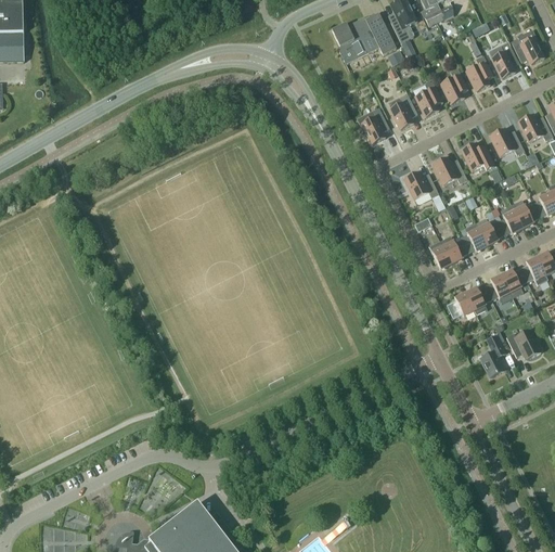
[(0,61),(24,61),(23,0),(0,0),(0,61)]
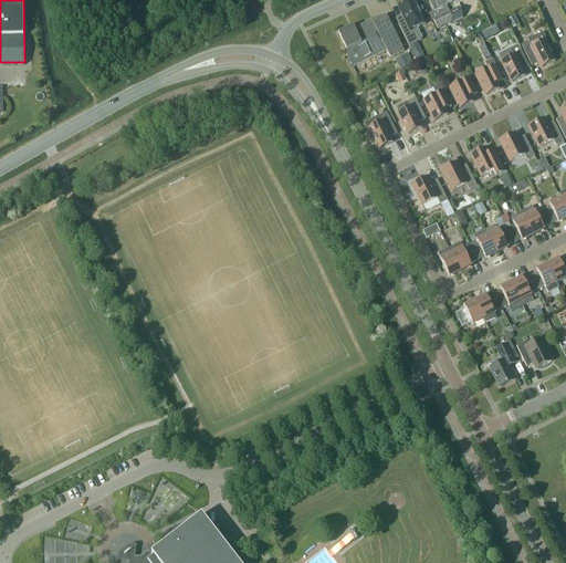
[(426,21),(415,0),(405,0),(398,3),(406,18),(398,22),(409,43),(422,37),(417,25),(426,21)]
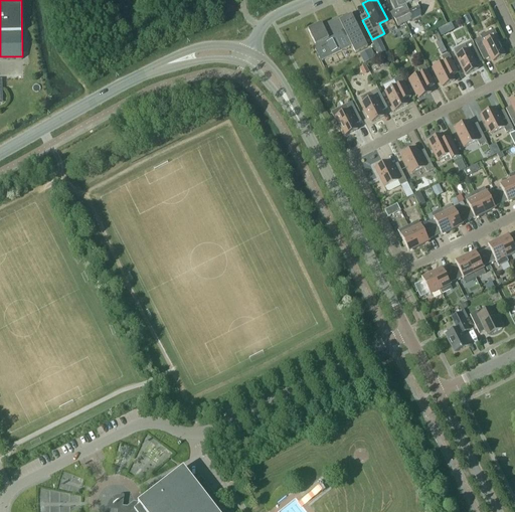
[(393,16),(397,24),(412,17),(408,9),(405,2),(404,0),(391,0),(395,8),(398,6),(401,12),(393,16)]
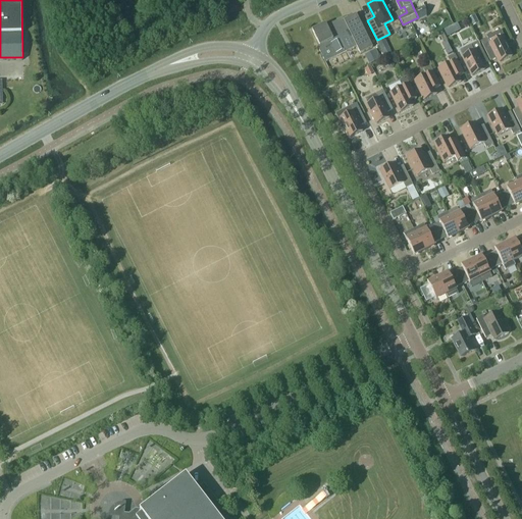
[(414,9),(418,17),(419,18),(426,15),(424,4),(414,9)]
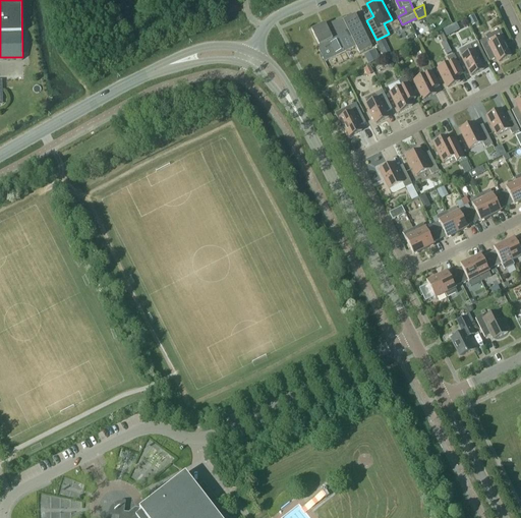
[(478,20),(474,12),(467,15),(471,23),(478,20)]
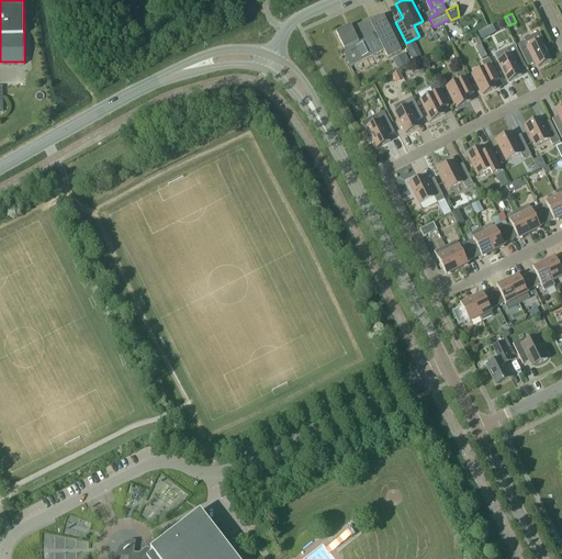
[(347,24),(336,30),(337,33),(344,46),(341,47),(350,65),(384,47),(388,55),(401,48),(389,24),(380,29),(374,18),(370,19),(369,17),(351,25),(348,28),(347,24)]
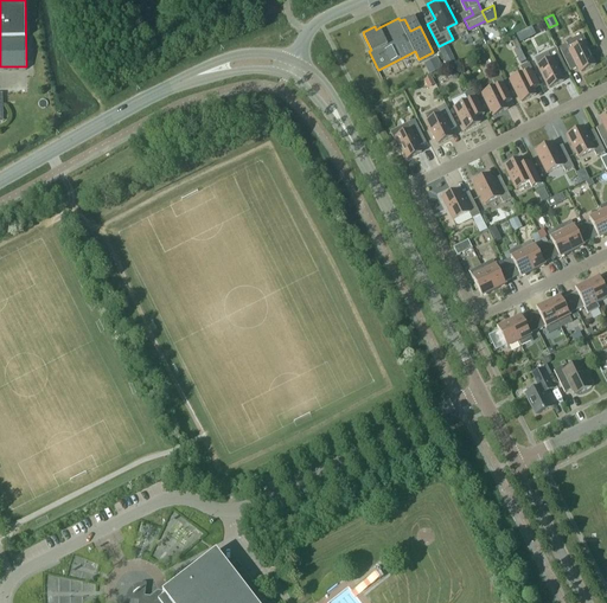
[(532,25),(517,33),(521,39),(535,32),(532,25)]
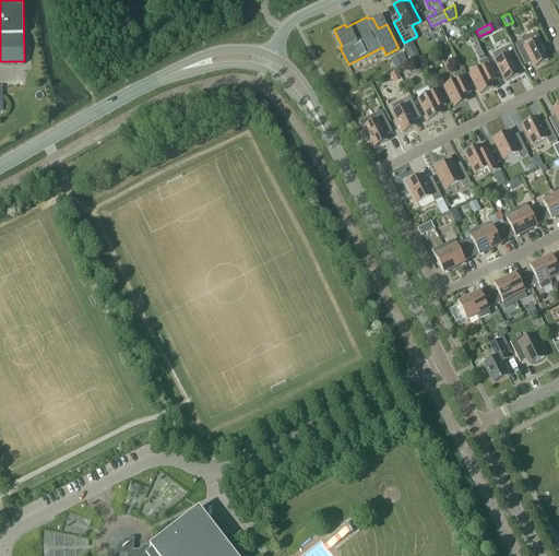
[(532,59),(535,64),(548,58),(537,38),(539,37),(536,30),(535,31),(534,31),(521,37),(522,38),(514,42),(525,62),(532,59)]
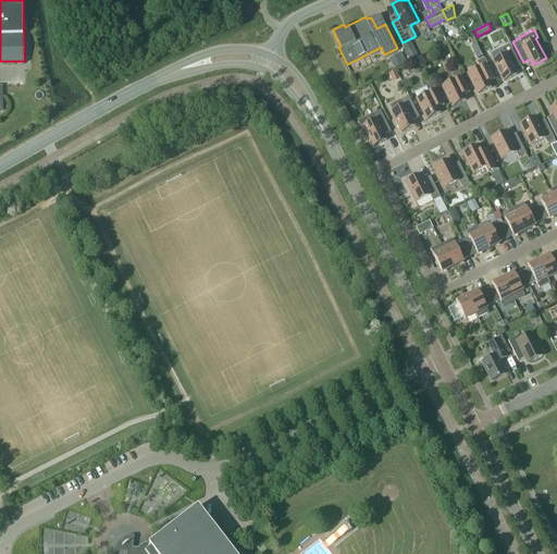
[(521,63),(510,42),(503,47),(506,52),(493,58),(504,78),(517,72),(514,66),(521,63)]
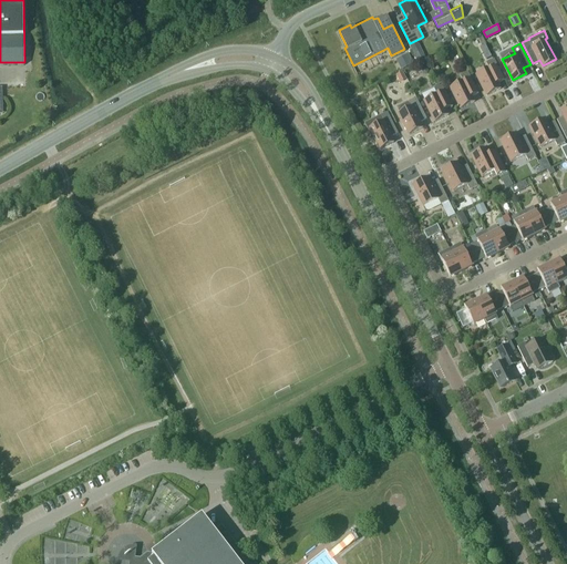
[(421,48),(414,50),(418,58),(424,54),(421,48)]
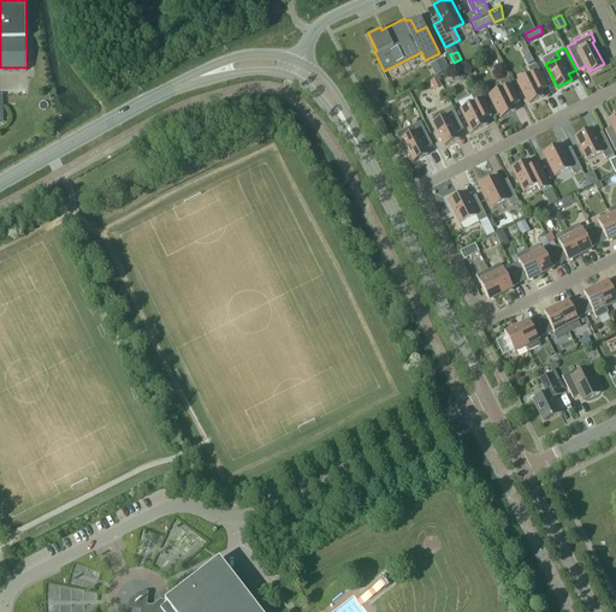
[(443,57),(434,60),(439,71),(448,66),(443,57)]
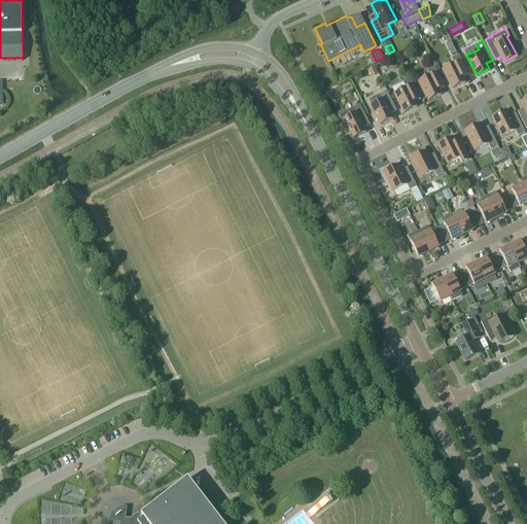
[(407,48),(399,51),(402,59),(410,55),(407,48)]
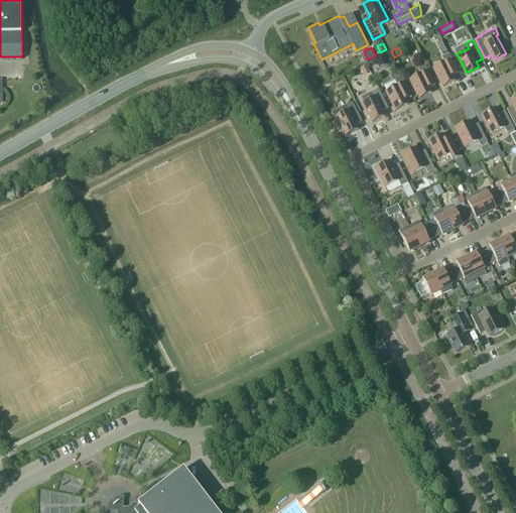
[(443,85),(455,79),(453,74),(459,71),(449,51),(442,54),(444,59),(433,66),(443,85)]
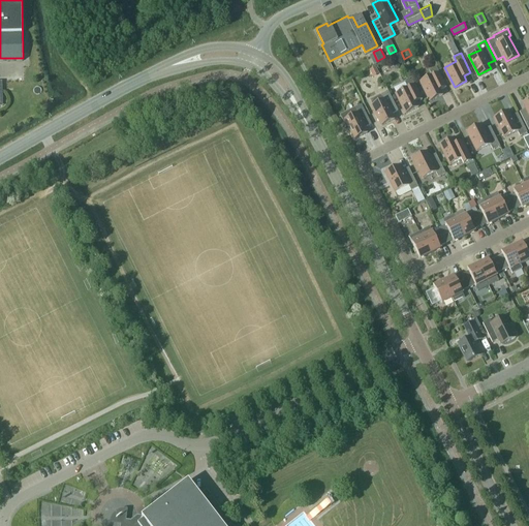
[(379,71),(376,64),(369,68),(373,75),(379,71)]
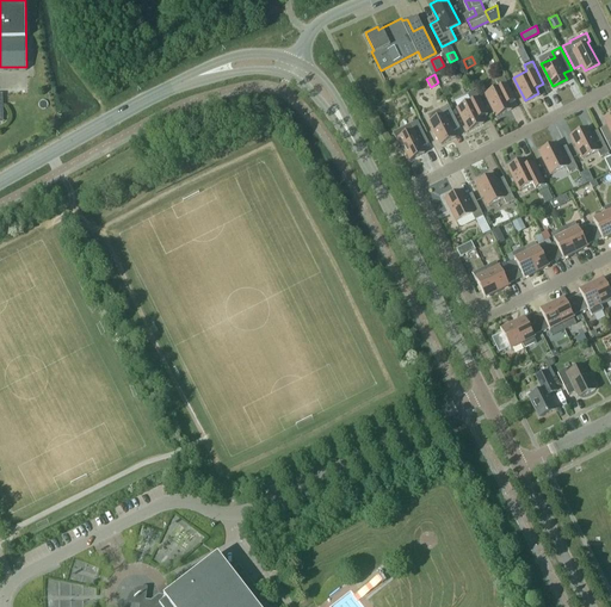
[(497,115),(511,107),(507,101),(516,98),(504,75),(495,79),(499,85),(485,92),(497,115)]
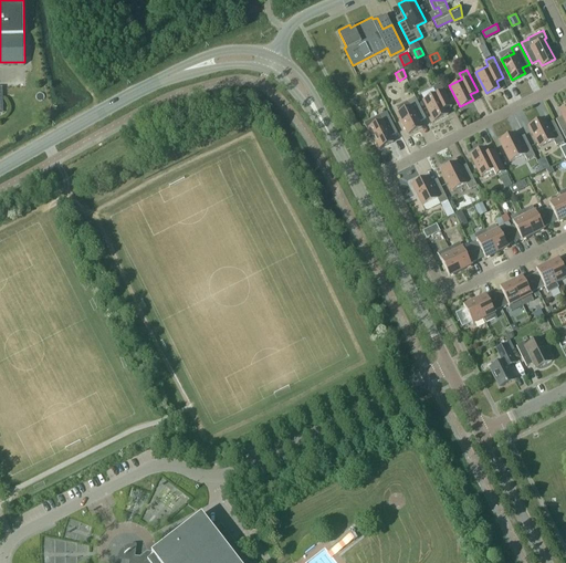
[(435,118),(447,113),(444,107),(451,103),(441,82),(433,86),(436,92),(423,97),(435,118)]
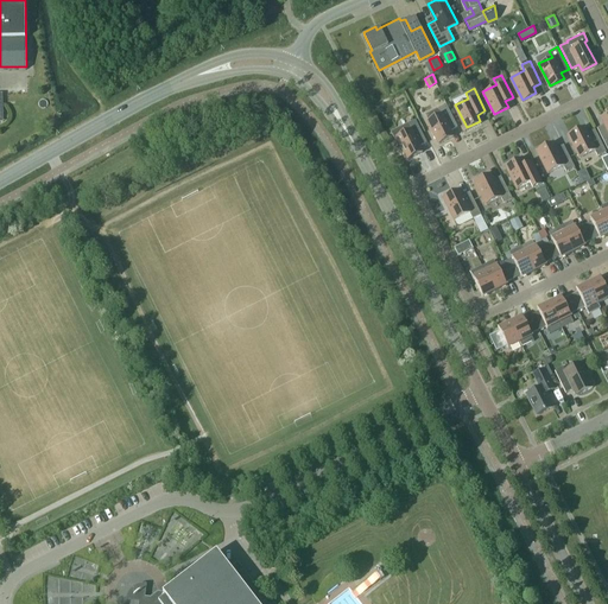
[(438,141),(453,134),(449,128),(457,125),(451,113),(449,109),(445,102),(437,106),(441,112),(428,119),(438,141)]
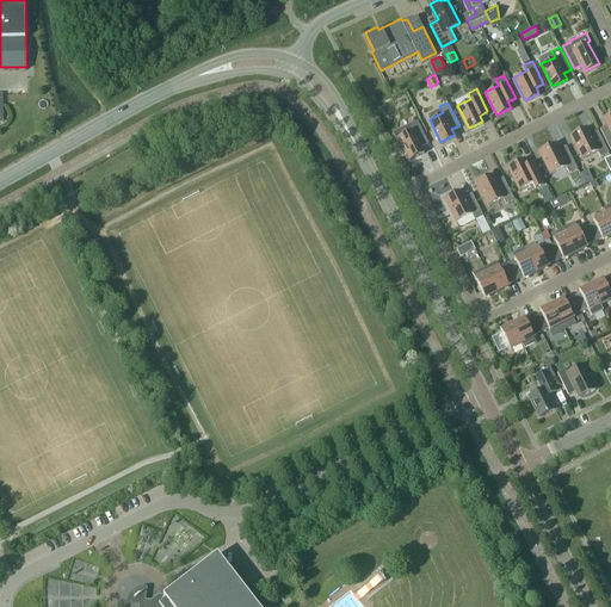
[(608,115),(605,117),(608,123),(600,127),(610,148),(610,110),(608,113),(608,115)]
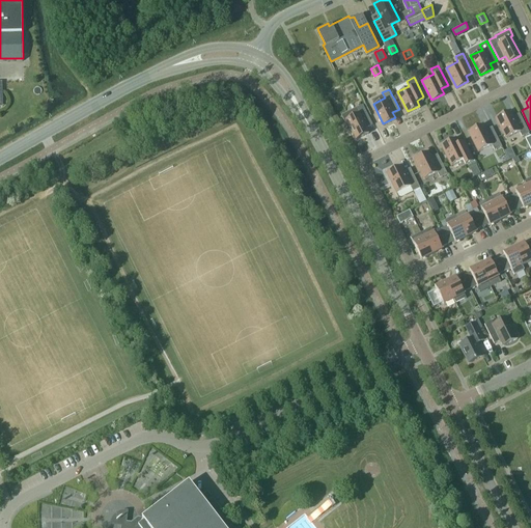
[(362,103),(341,113),(344,119),(346,118),(356,137),(368,131),(366,126),(372,122),(362,103)]
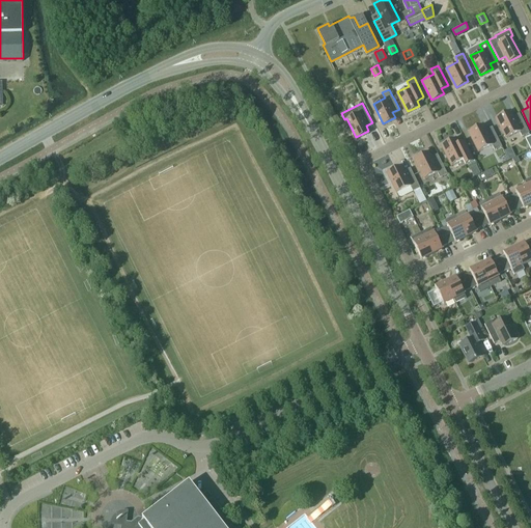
[(499,114),(496,116),(506,136),(520,130),(522,135),(529,131),(519,111),(512,114),(509,109),(507,111),(506,109),(498,113),(499,114)]
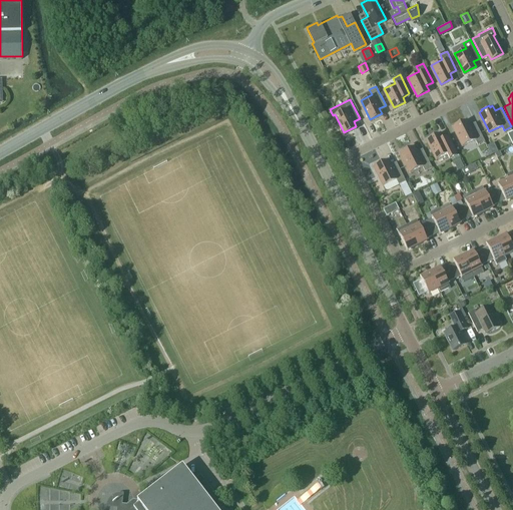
[(456,124),(453,125),(463,144),(475,138),(478,143),(485,139),(475,120),(469,123),(466,118),(463,120),(462,118),(455,122),(456,124)]
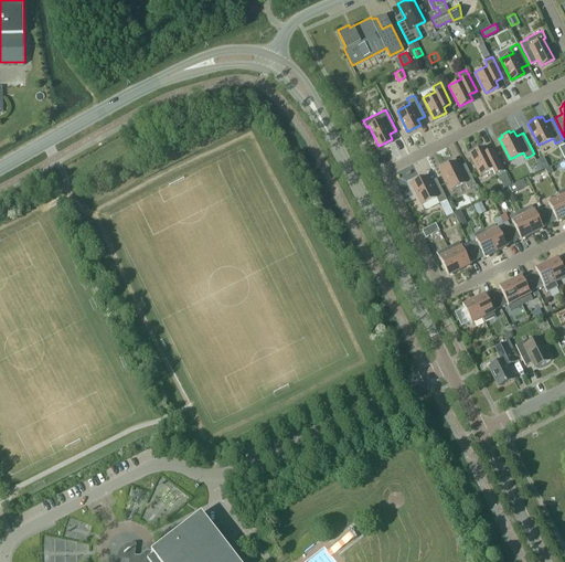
[(472,151),(470,152),(480,173),(492,168),(494,173),(504,168),(494,147),(487,150),(484,145),(481,147),(480,145),(472,149),(472,151)]
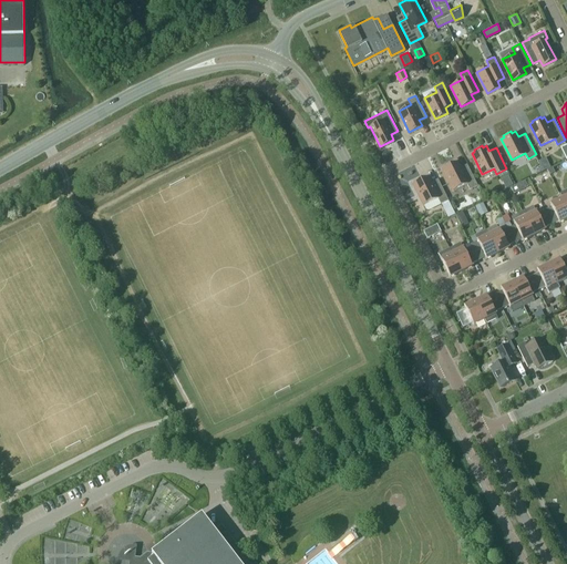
[(546,156),(539,160),(540,162),(543,165),(548,163),(546,159),(546,156)]
